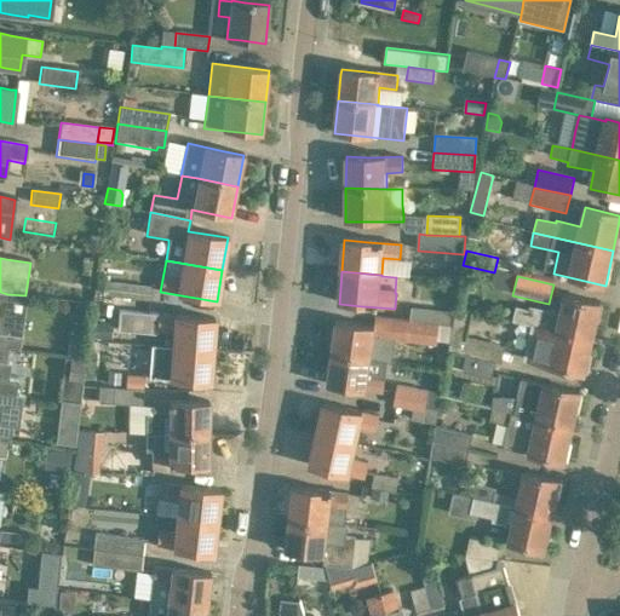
[(149,288),(115,285),(102,283),(101,298),(148,303),(149,288)]
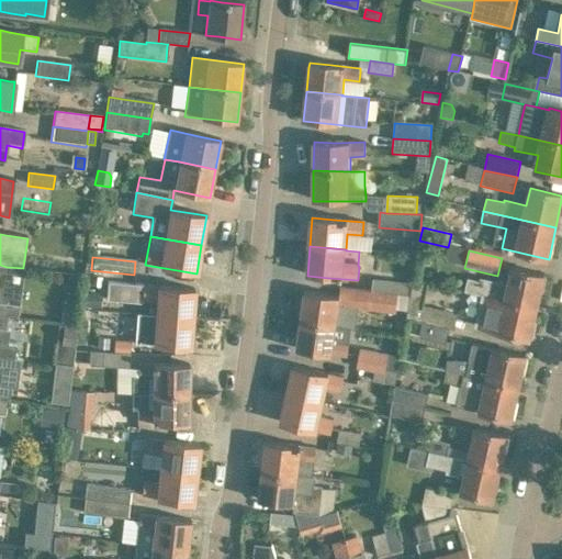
[(0,315),(8,316),(7,319),(17,320),(18,317),(21,292),(4,290),(7,267),(0,265),(0,315)]
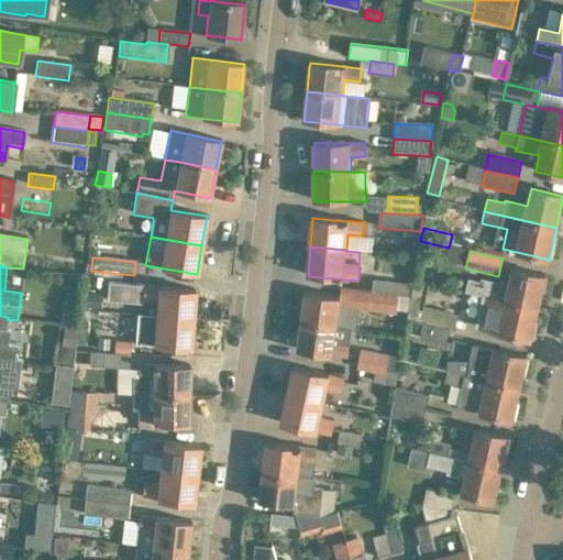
[(464,294),(481,297),(481,296),(539,309),(545,277),(514,270),(510,286),(481,280),(479,282),(467,280),(465,293),(464,294)]
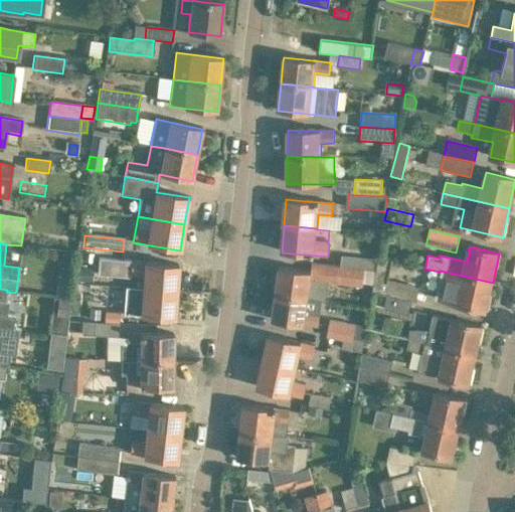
[(373,286),(372,293),(389,296),(392,283),(388,282),(393,260),(377,256),(376,272),(373,286)]
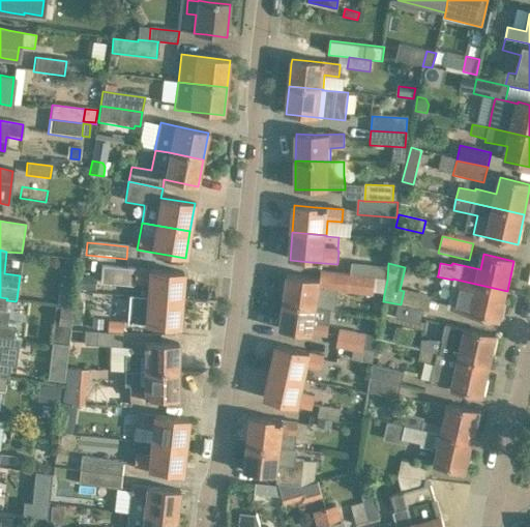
[(351,264),(350,275),(371,277),(372,266),(351,264)]
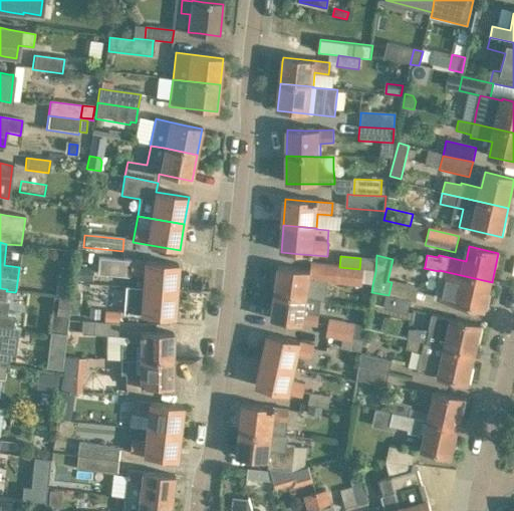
[(144,276),(142,289),(176,291),(178,265),(158,263),(131,261),(129,275),(144,276)]
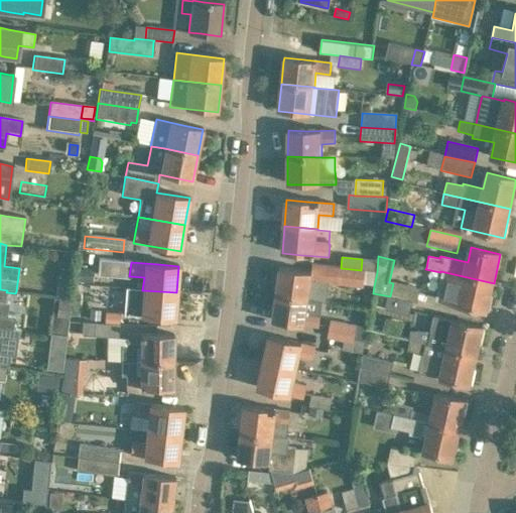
[(280,268),(276,294),(309,298),(328,301),(330,285),(363,288),(363,284),(366,270),(361,270),(341,268),(312,265),(311,273),(280,268)]
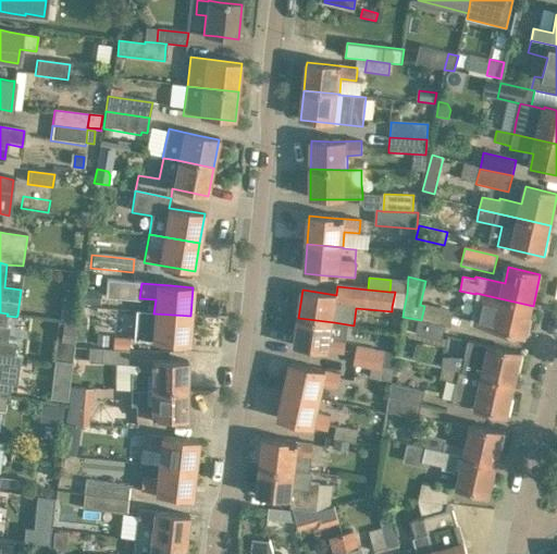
[(83,291),(82,305),(96,306),(96,292),(83,291)]
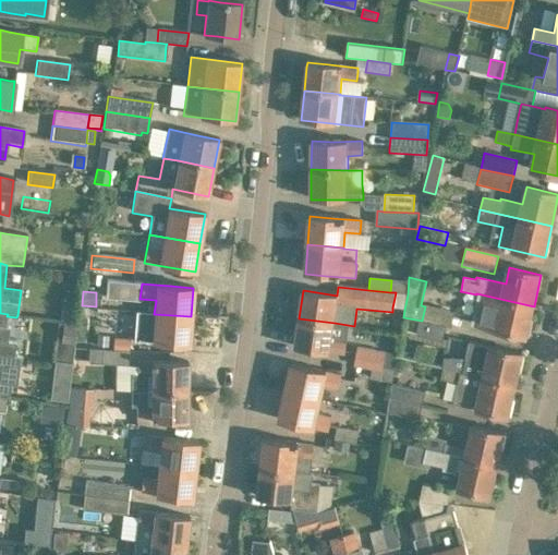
[(392,308),(404,310),(408,294),(405,294),(396,292),(392,308)]
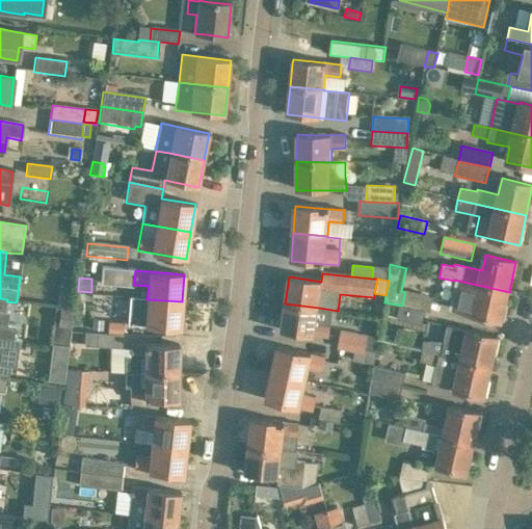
[(509,292),(454,280),(454,281),(448,309),(502,321),(509,292)]
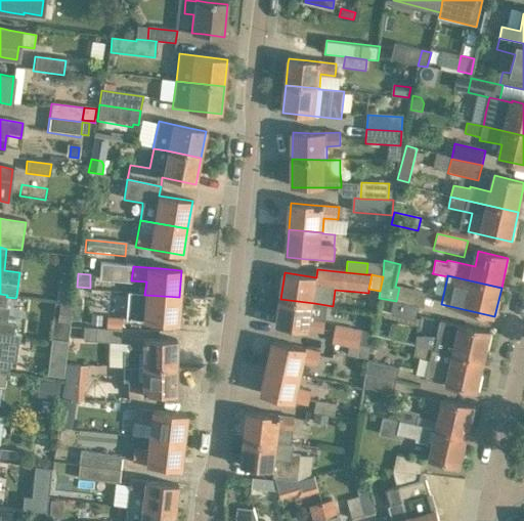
[(72,289),(58,288),(56,301),(70,302),(72,289)]
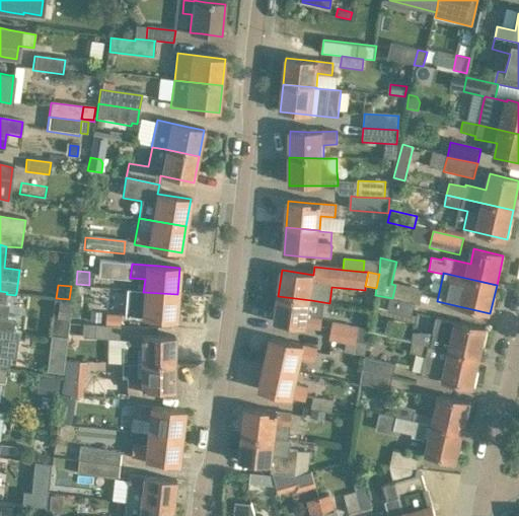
[(7,292),(0,291),(0,328),(13,330),(14,320),(7,319),(9,305),(5,305),(6,294),(7,292)]
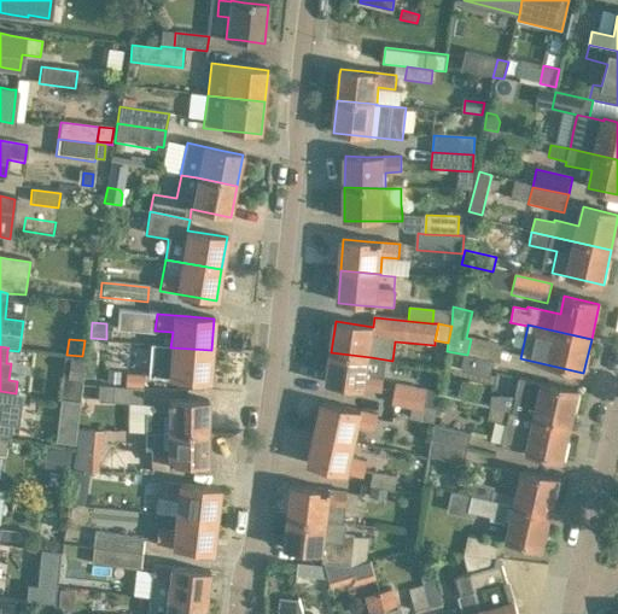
[(209,382),(211,350),(170,348),(149,346),(147,378),(185,381),(209,382)]
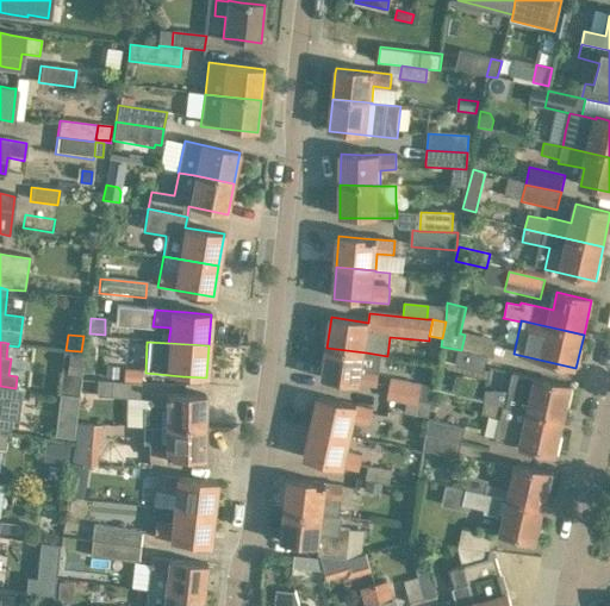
[(377,388),(381,357),(386,358),(387,356),(366,353),(327,348),(322,380),(377,388)]
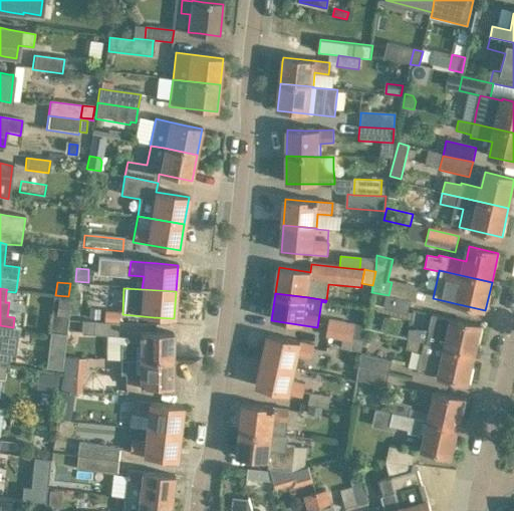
[(412,301),(389,296),(384,309),(408,315),(412,301)]
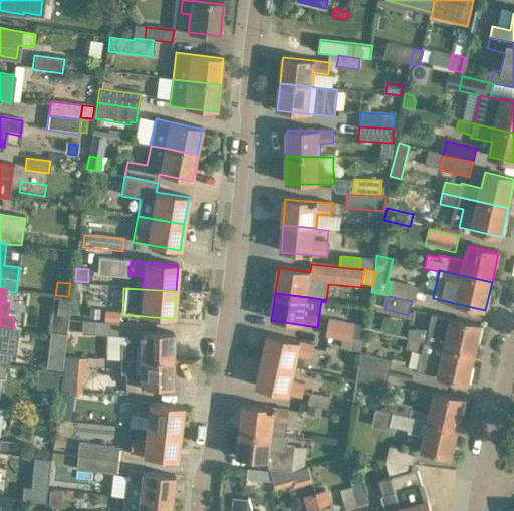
[(58,297),(58,298),(56,316),(68,317),(70,300),(70,299),(58,297)]
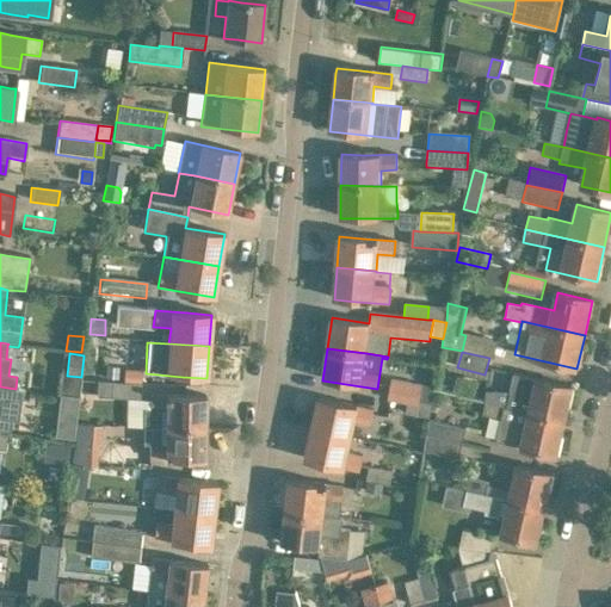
[(118,369),(106,367),(106,379),(117,381),(118,369)]
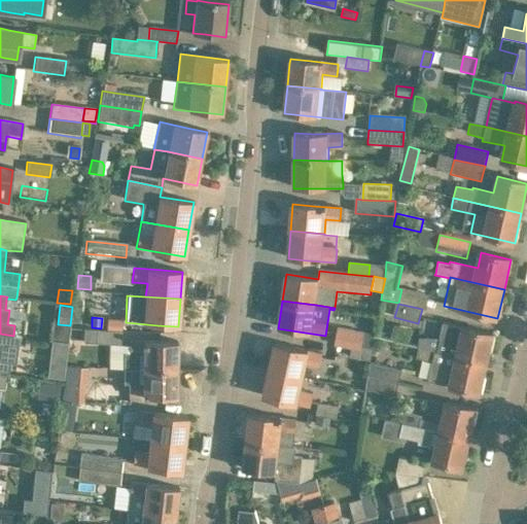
[(123,321),(107,320),(106,329),(121,332),(123,321)]
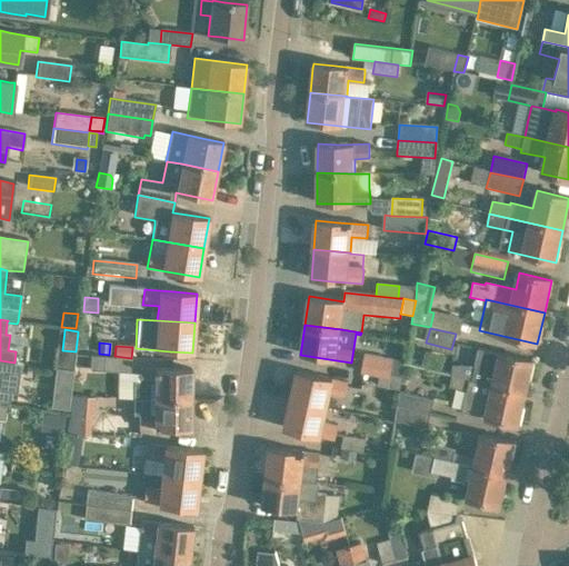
[(476,365),(451,366),(451,376),(453,377),(526,393),(532,360),(479,349),(476,365)]
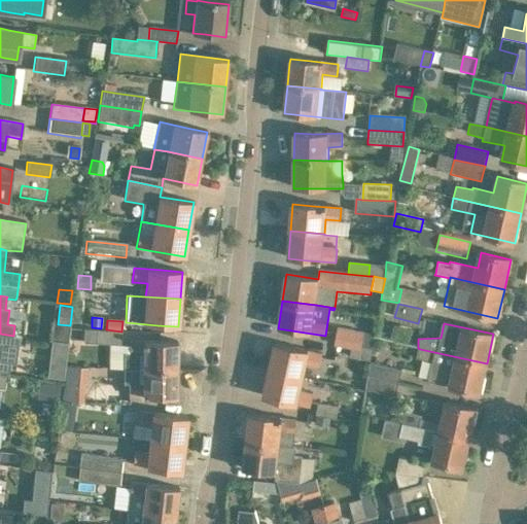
[(351,350),(361,352),(364,334),(338,328),(337,332),(335,347),(337,347),(350,350),(351,350)]
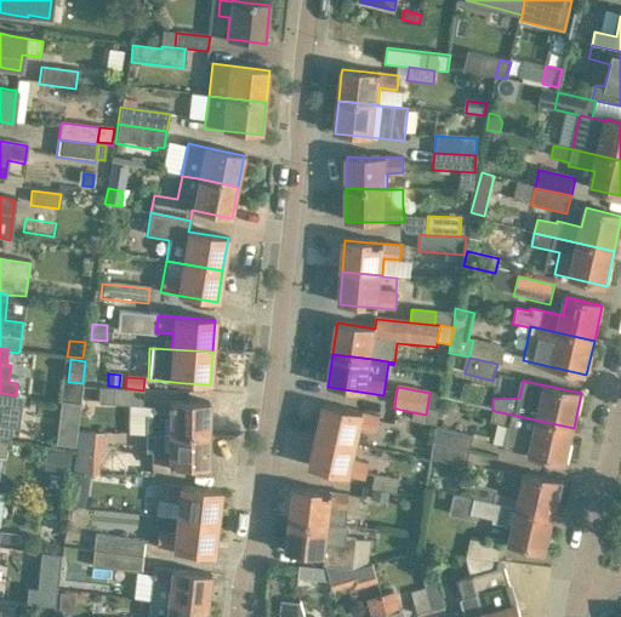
[(97,405),(141,407),(142,392),(98,389),(97,394),(97,405)]
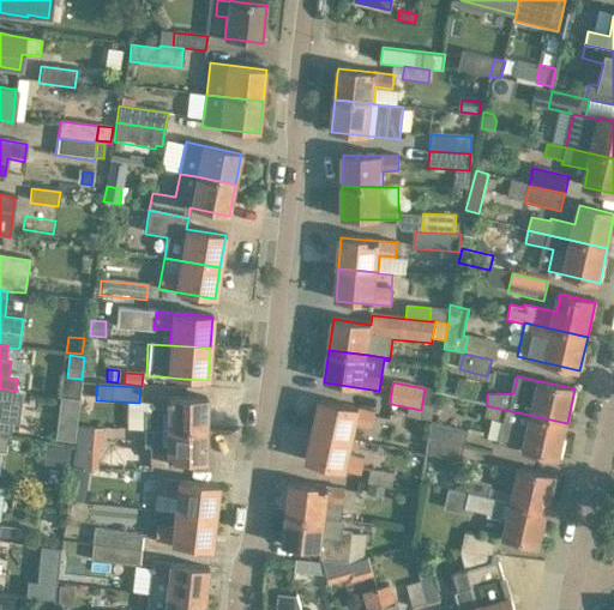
[(421,410),(433,411),(437,390),(425,387),(425,388),(421,410)]
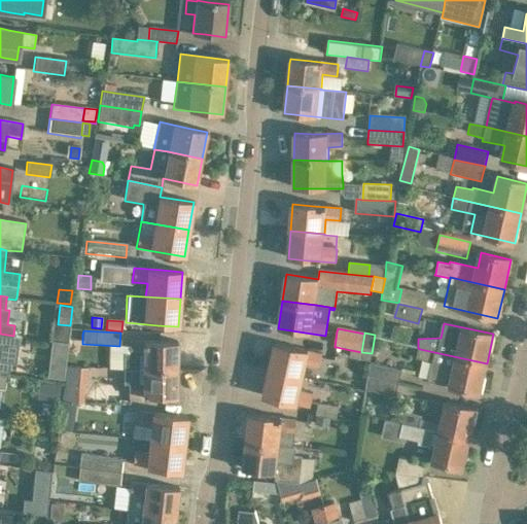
[(13,338),(13,336),(0,334),(0,374),(8,375),(9,364),(15,365),(19,339),(13,338)]
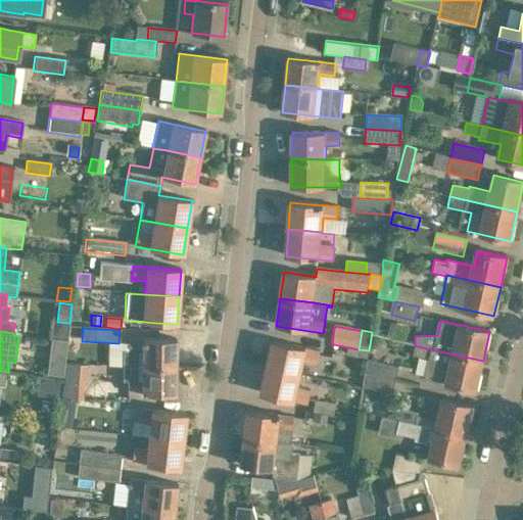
[(123,350),(122,366),(176,367),(176,339),(128,339),(127,350),(123,350)]
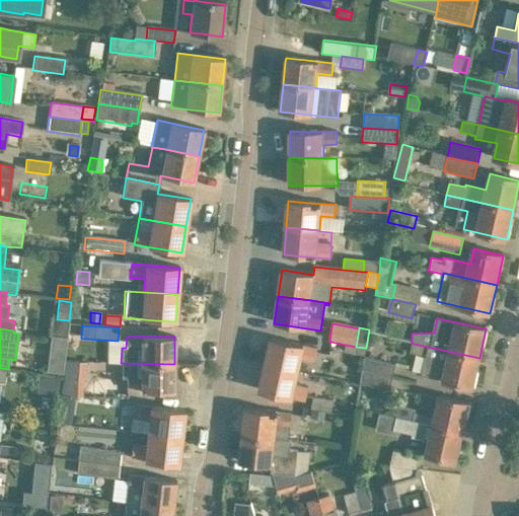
[(272,339),(266,365),(298,372),(301,358),(316,361),(318,348),(291,343),(272,339)]
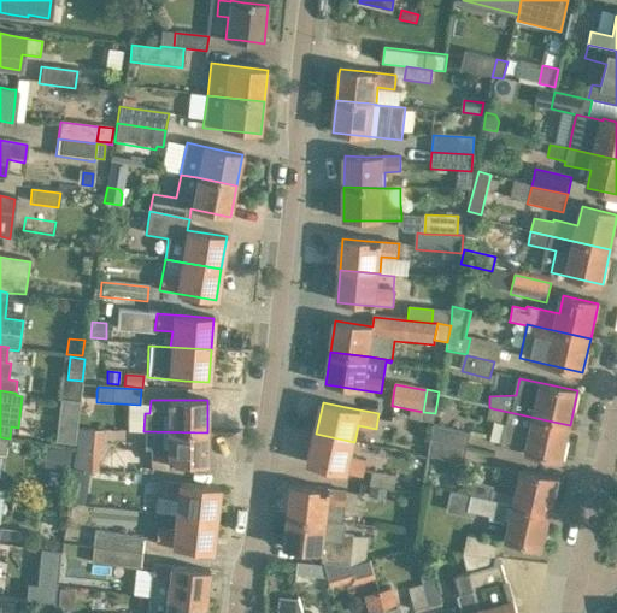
[(570,425),(492,408),(488,419),(507,424),(503,447),(539,455),(562,460),(570,425)]
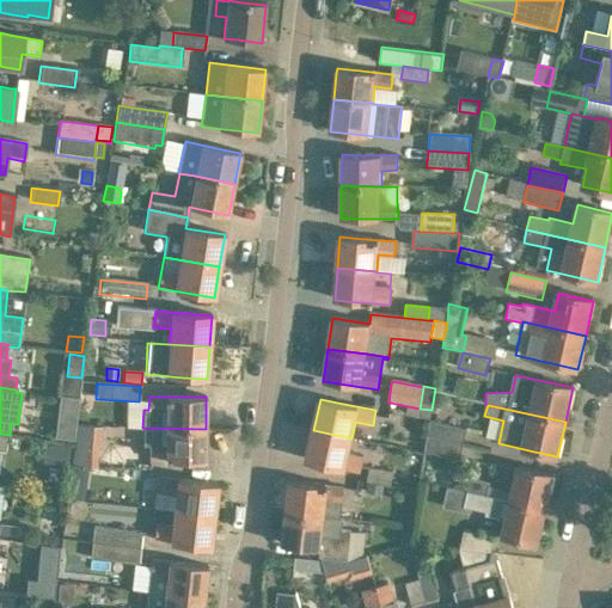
[(429,421),(432,410),(420,409),(408,406),(407,416),(429,421)]
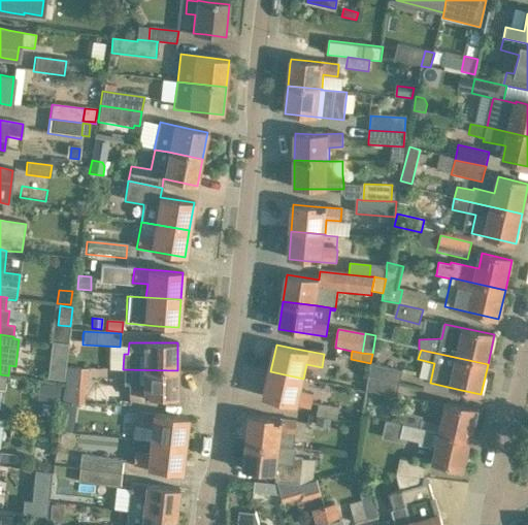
[(400,385),(402,373),(403,371),(371,364),(369,378),(400,385)]
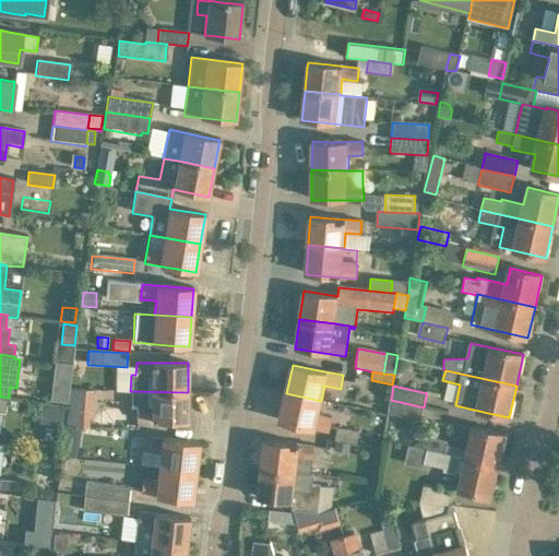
[(87,429),(88,409),(92,409),(93,391),(70,390),(69,407),(66,427),(87,429)]
